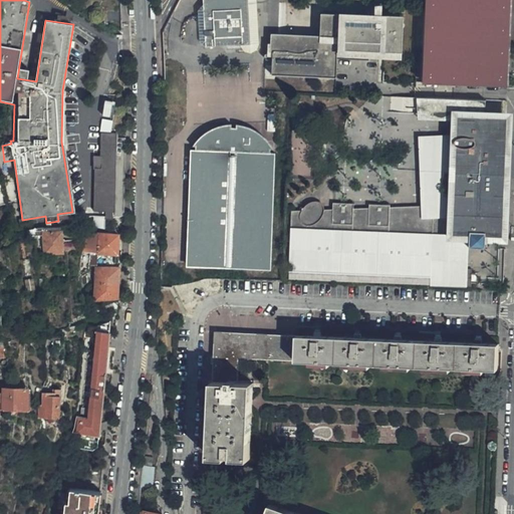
[(252,44),(249,0),(203,0),(204,3),(206,46),(240,44),(252,44)]
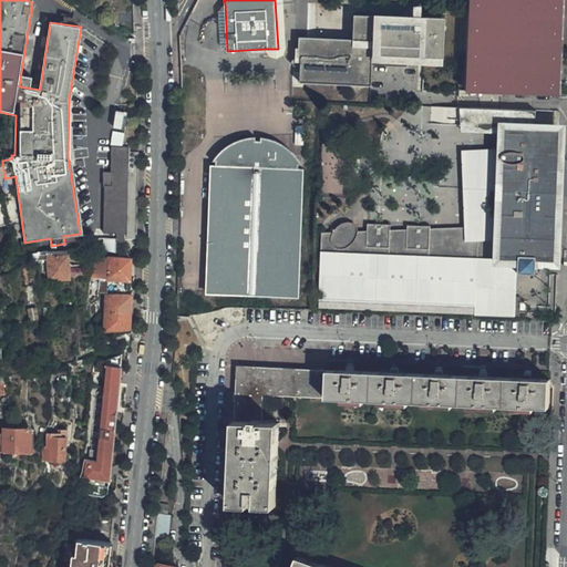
[(282,0),(275,0),(278,49),(265,49),(270,58),(278,59),(284,57),(286,48),(282,0)]
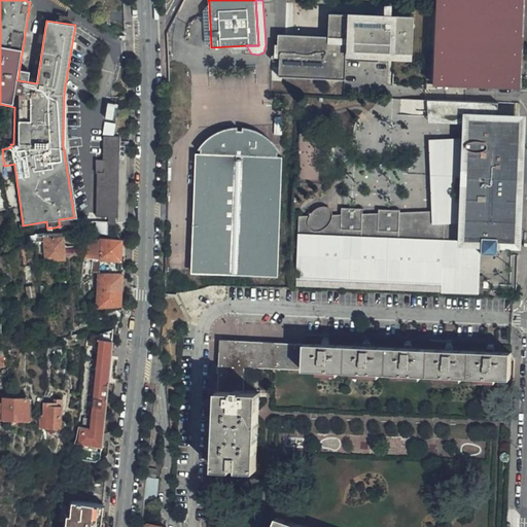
[(526,34),(526,0),(435,0),(434,51),(433,84),(487,86),(520,88),(521,34),(526,34)]
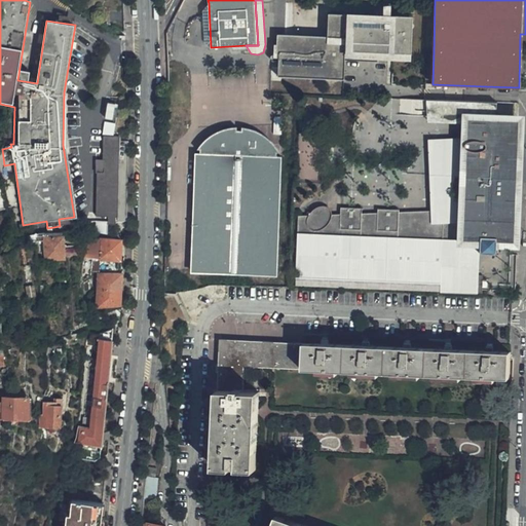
[(412,16),(329,13),(328,36),(277,35),(277,75),(343,79),(345,59),(412,62),(412,16)]
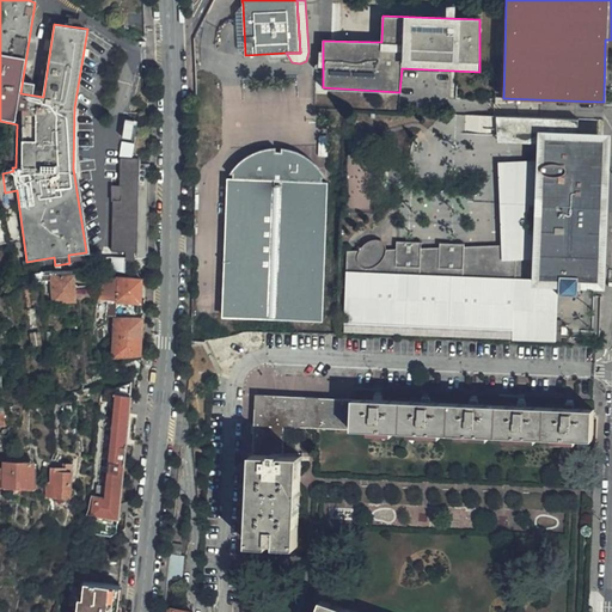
[(510,117),(489,116),(488,129),(509,130),(510,117)]
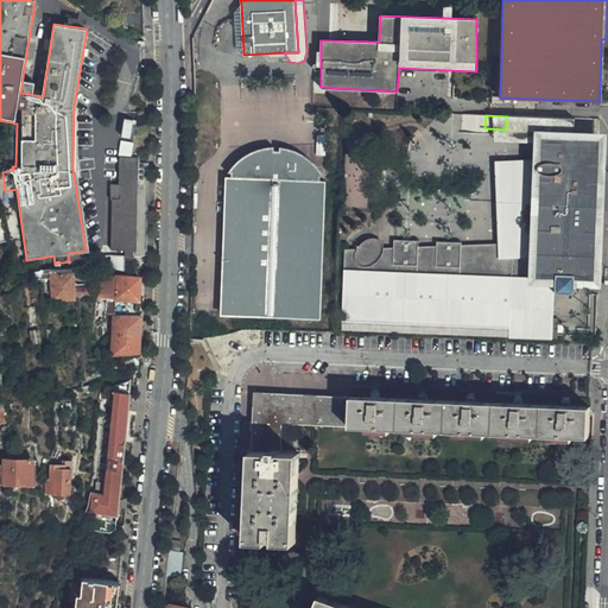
[(527,118),(507,116),(506,130),(506,137),(495,137),(495,144),(534,145),(587,147),(587,138),(575,138),(562,137),(562,132),(540,131),(540,118),(527,118)]
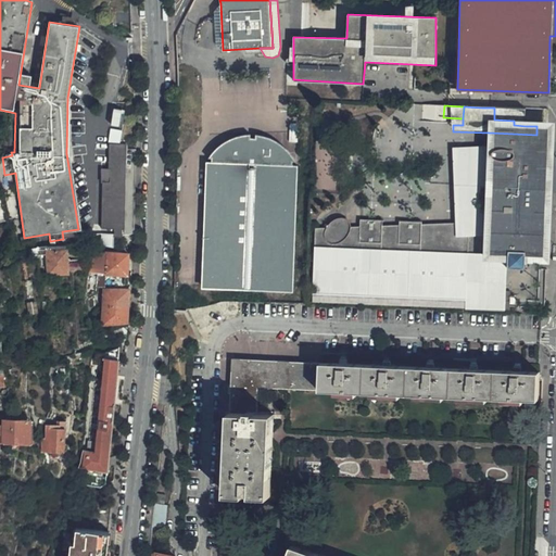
[(510,109),(494,108),(494,119),(514,121),(514,125),(526,126),(526,109),(510,109)]
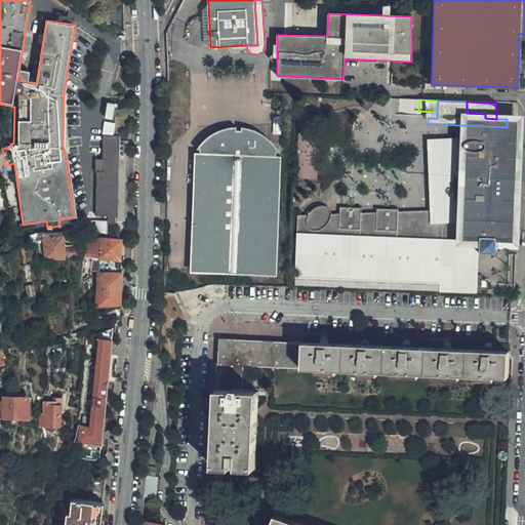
[(116,120),(116,112),(107,112),(106,120),(116,120)]
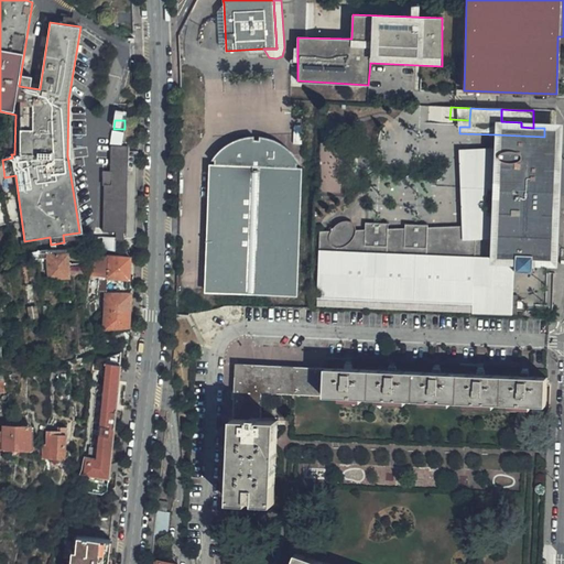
[(551,169),(555,169),(557,137),(544,137),(496,134),(496,152),(497,152),(499,152),(501,150),(503,150),(507,149),(509,149),(512,149),(516,150),(518,151),(519,151),(543,151),(543,156),(544,158),(548,159),(549,160),(550,162),(551,164),(551,166),(551,169)]
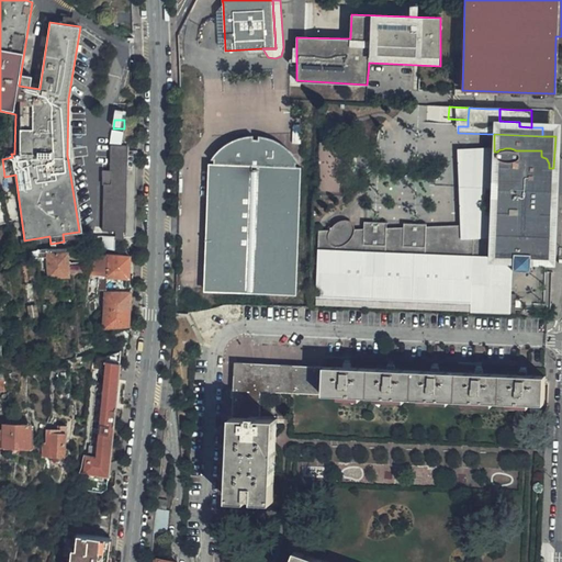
[(220,166),(214,165),(210,165),(206,246),(209,247),(206,291),(292,295),(294,250),(296,250),(301,169),(291,169),(291,158),(290,156),(289,155),(287,154),(284,152),(282,150),(280,148),(278,147),(276,146),(273,145),(271,144),(269,143),(268,143),(266,142),(265,142),(263,141),(263,145),(249,145),(249,141),(248,141),(247,141),(246,141),(244,142),(242,143),(239,143),(237,144),(235,145),(233,146),(229,147),(227,149),(225,150),(224,152),(222,153),(221,155),(220,166)]
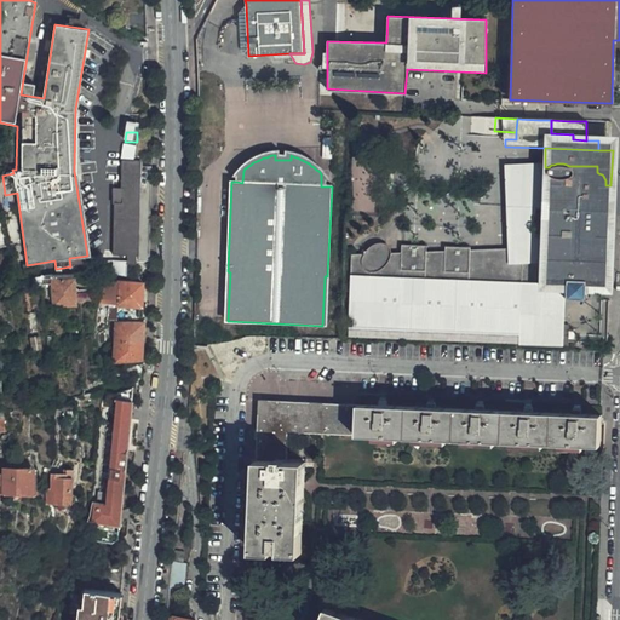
[(150,222),(150,170),(142,170),(142,160),(124,159),(122,188),(115,188),(114,202),(126,202),(125,228),(115,228),(114,253),(128,254),(128,263),(137,263),(138,260),(149,262),(149,247),(150,222)]
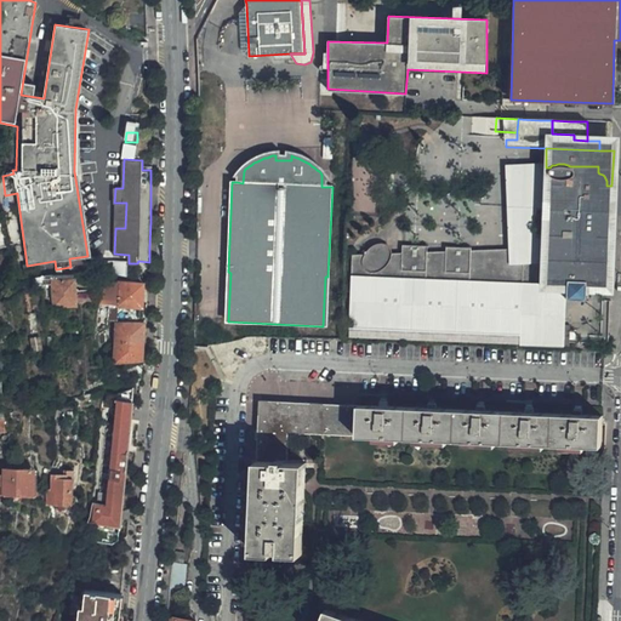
[(579,263),(614,262),(611,186),(607,186),(607,183),(607,181),(605,178),(604,176),(603,175),(599,174),(598,172),(598,166),(571,166),(570,166),(568,165),(564,164),(560,164),(558,164),(554,165),(552,165),(550,167),(547,167),(546,167),(514,169),(517,250),(517,265),(471,266),(471,251),(471,249),(446,248),(446,251),(445,267),(426,267),(427,252),(427,248),(402,246),(402,252),(400,268),(383,268),(385,267),(388,265),(389,261),(392,258),(392,256),(392,254),(391,249),(387,244),(380,243),(372,244),(368,246),(364,250),(363,254),(351,254),(348,319),(366,320),(365,325),(520,331),(519,346),(571,348),(571,325),(564,324),(565,298),(585,300),(586,280),(579,280),(579,263)]
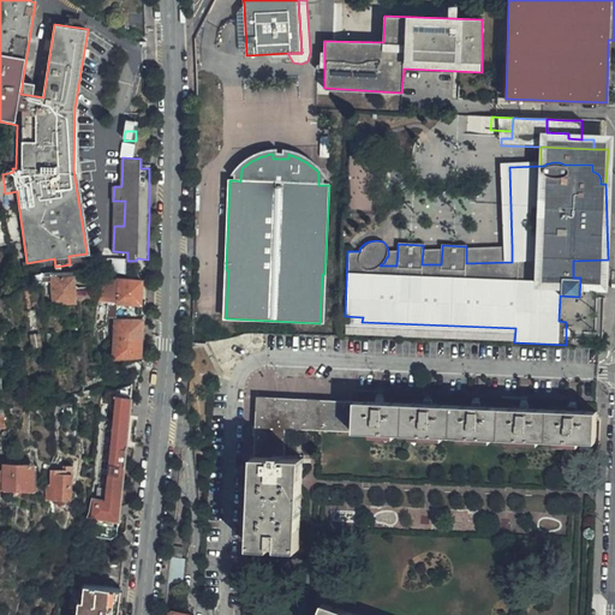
[(512,262),(512,248),(466,249),(466,263),(512,262)]
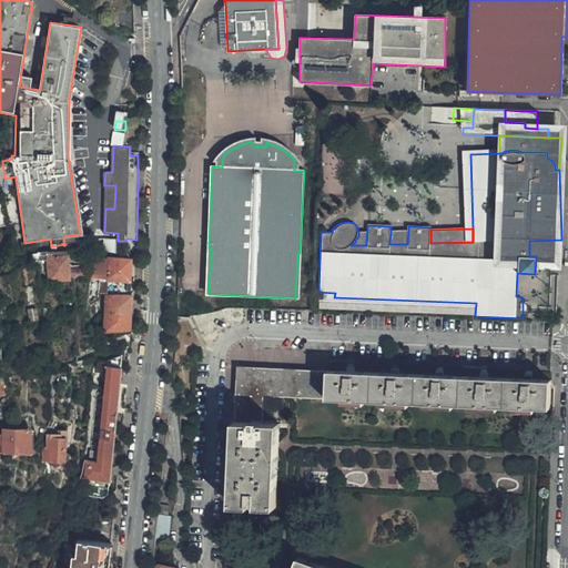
[(407,244),(408,230),(391,231),(389,244),(407,244)]
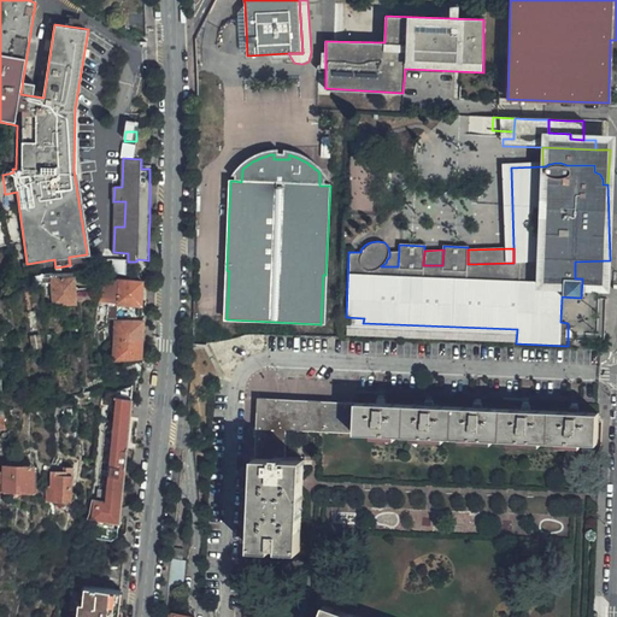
[(399,251),(389,252),(389,254),(389,257),(387,259),(386,263),(382,265),(381,266),(398,266),(399,251)]
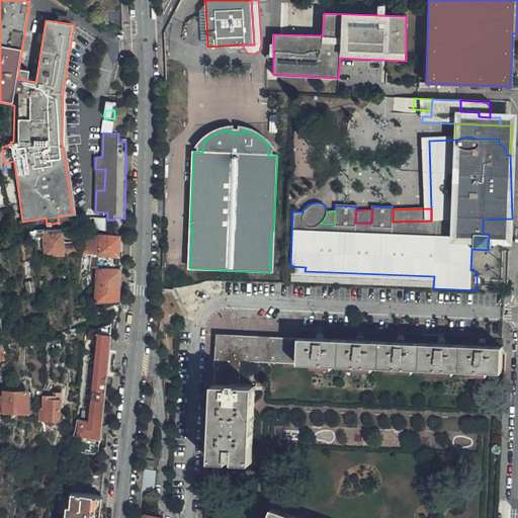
[(63,253),(63,229),(42,230),(41,231),(35,232),(35,235),(45,235),(46,254),(57,253),(63,253)]
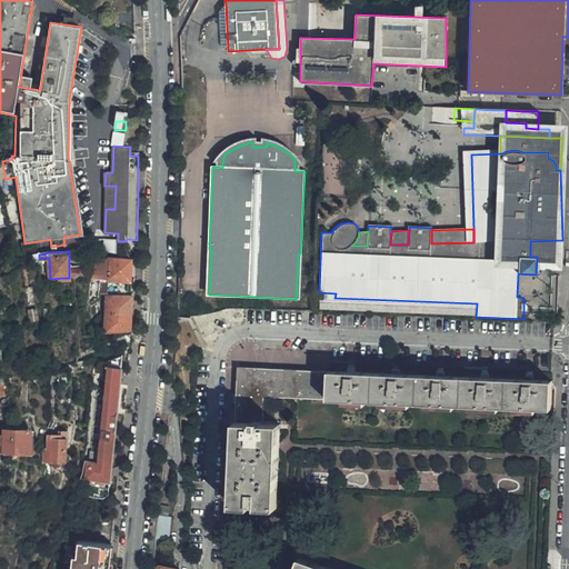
[(117,293),(133,293),(135,280),(131,280),(132,259),(95,259),(95,279),(109,279),(119,279),(119,281),(99,282),(99,295),(117,293)]
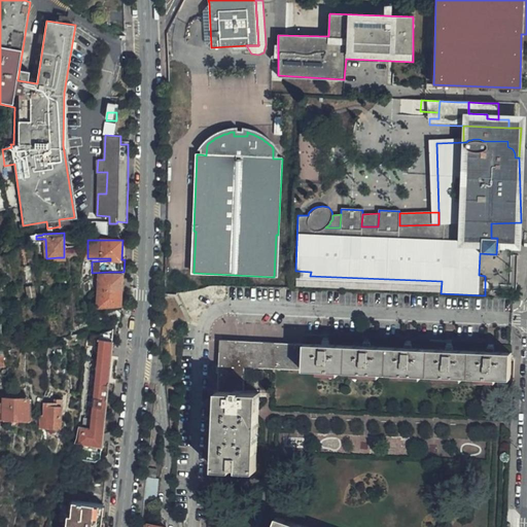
[(99,292),(121,290),(123,275),(117,276),(99,276),(99,292)]
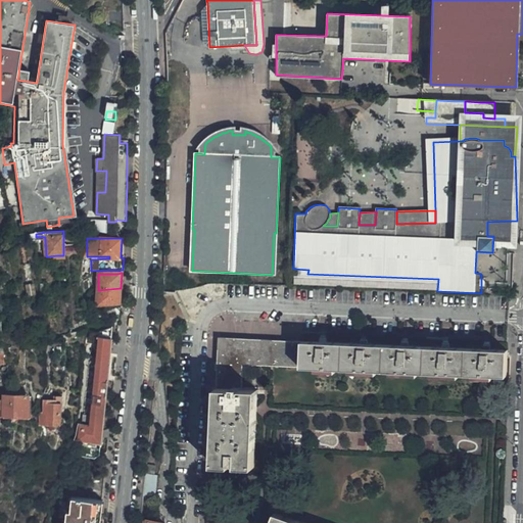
[(120,303),(121,288),(98,290),(97,306),(112,304),(120,303)]
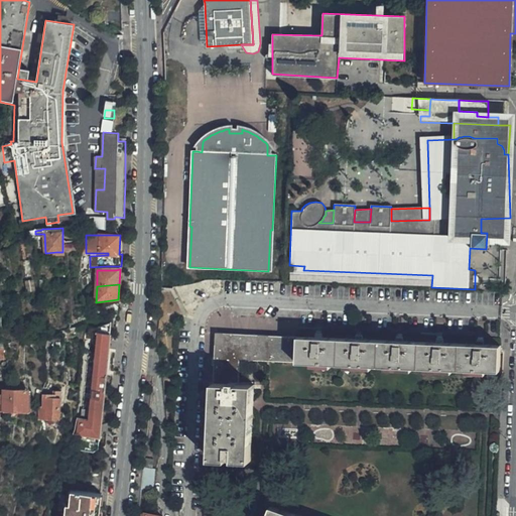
[(78,416),(75,428),(74,433),(73,446),(80,450),(93,453),(96,450),(98,449),(99,437),(106,376),(107,369),(111,334),(112,321),(87,335),(86,346),(84,367),(82,382),(81,397),(79,407),(78,416)]
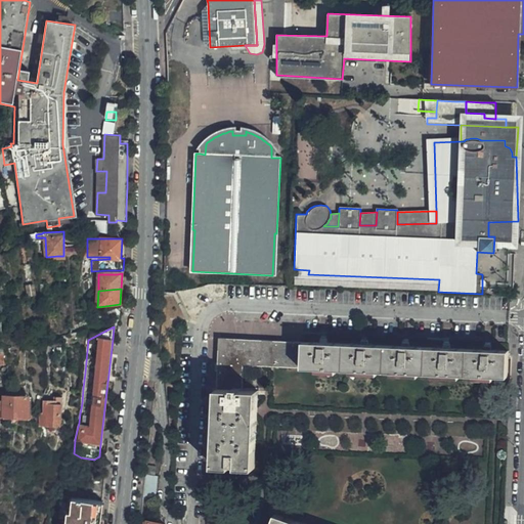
[(507,378),(508,351),(492,350),(492,343),(484,343),(484,350),(460,349),(451,348),(451,342),(443,341),(443,348),(413,347),(409,347),(409,340),(402,340),(402,346),(375,345),(369,345),(369,338),(362,338),(361,345),(328,344),(328,336),(321,336),(320,343),(278,342),(241,340),(220,339),(218,373),(216,424),(214,459),(214,468),(231,469),(232,465),(237,465),(237,469),(255,470),(257,434),(258,391),(244,390),(245,366),(265,367),(328,370),(367,372),(406,374),(507,378)]
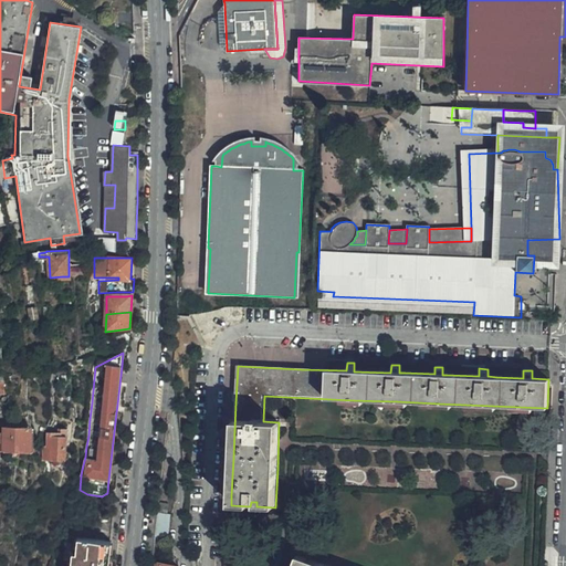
[(226,397),(236,397),(236,369),(226,369),(226,397)]
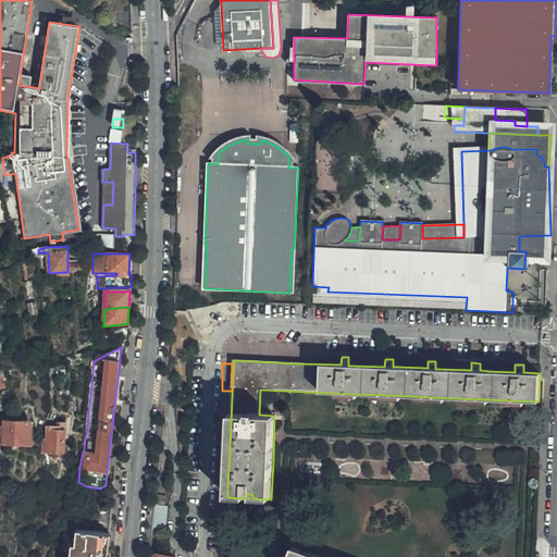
[(28,392),(53,392),(53,370),(28,370),(28,392)]
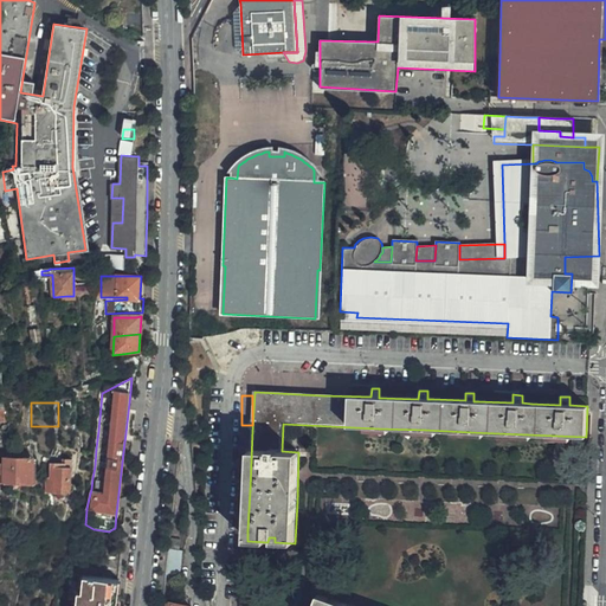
[(250,465),(250,434),(240,434),(240,465),(250,465)]
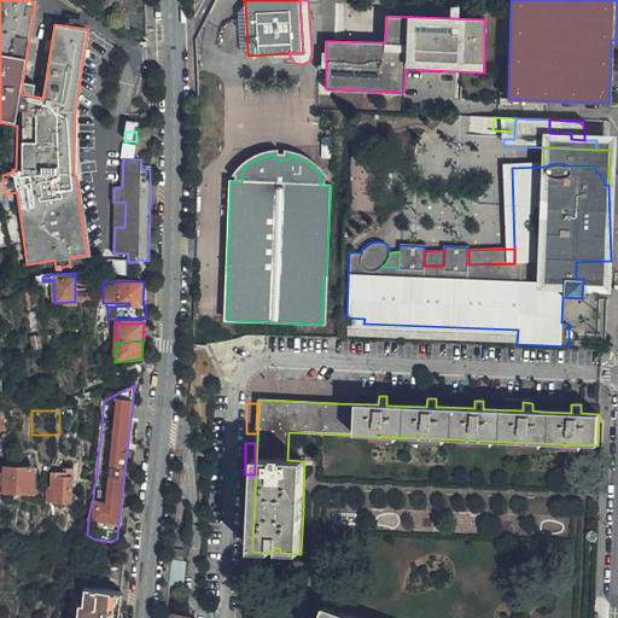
[(34,493),(34,468),(4,470),(4,493),(34,493)]
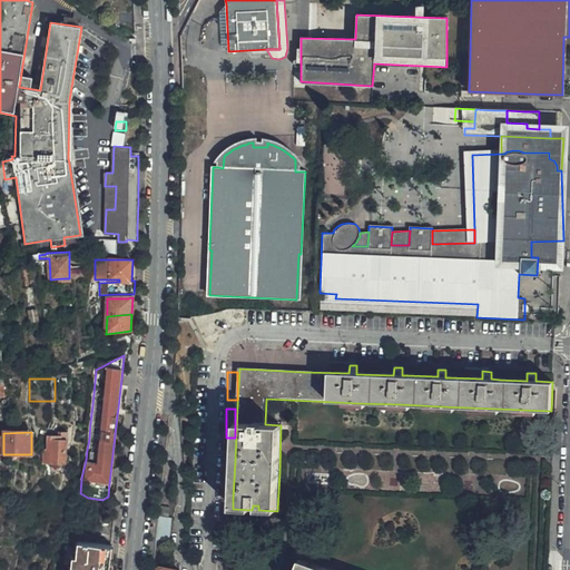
[(51,440),(51,464),(66,463),(66,439),(51,440)]
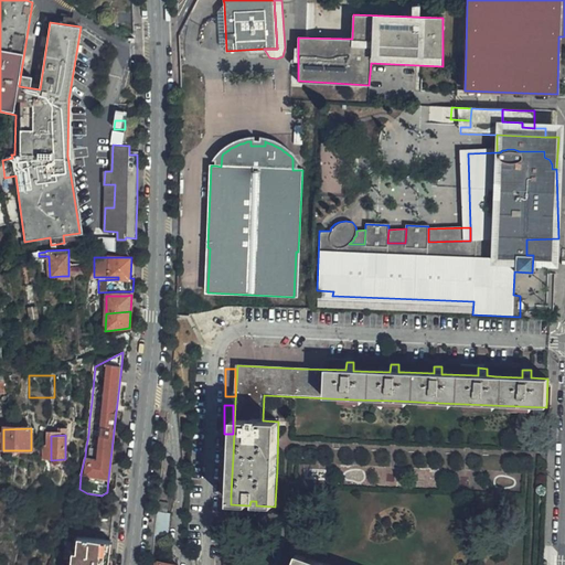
[(155,537),(169,539),(171,514),(157,512),(156,532),(155,537)]
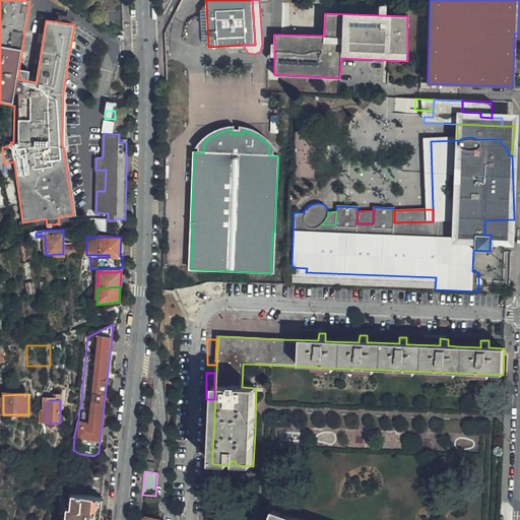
[(103,491),(104,473),(87,472),(84,497),(92,498),(102,498),(103,491)]
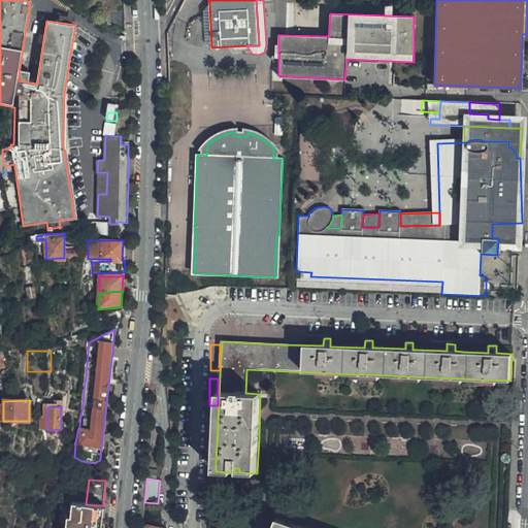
[(100,527),(103,505),(94,505),(86,504),(72,503),(60,501),(57,527),(100,527)]
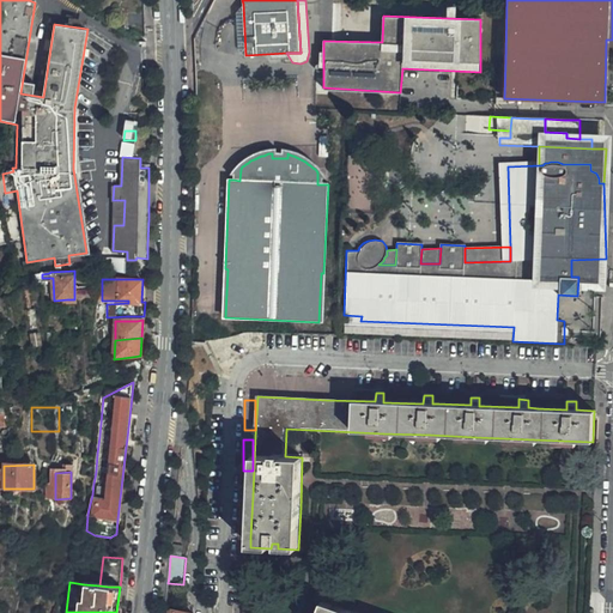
[(351,612),(323,602),(319,612),(351,612)]
